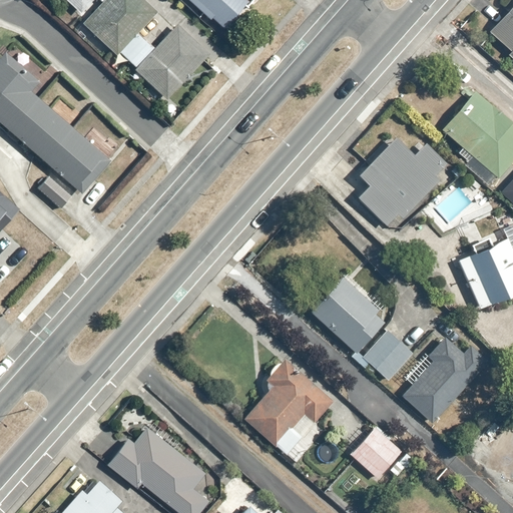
[(92,0),(63,0),(79,15),(92,0)]
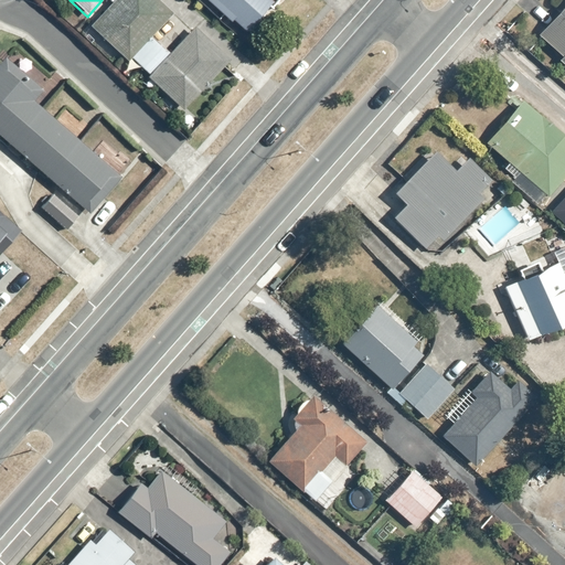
[(172,14),(156,0),(116,0),(91,28),(129,61),(172,14)]
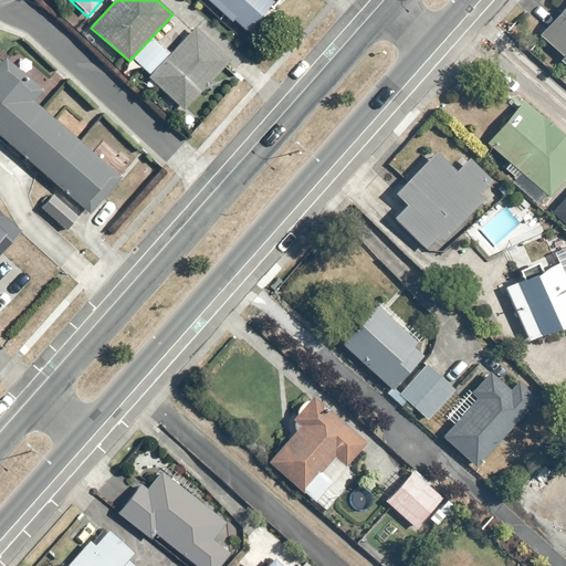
[(271,0),(210,0),(248,32),(274,2),(271,0)]
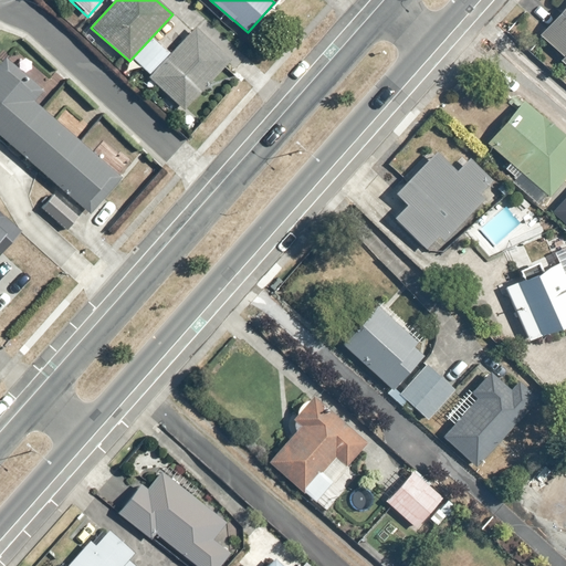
[(565,6),(536,41),(565,66),(565,6)]
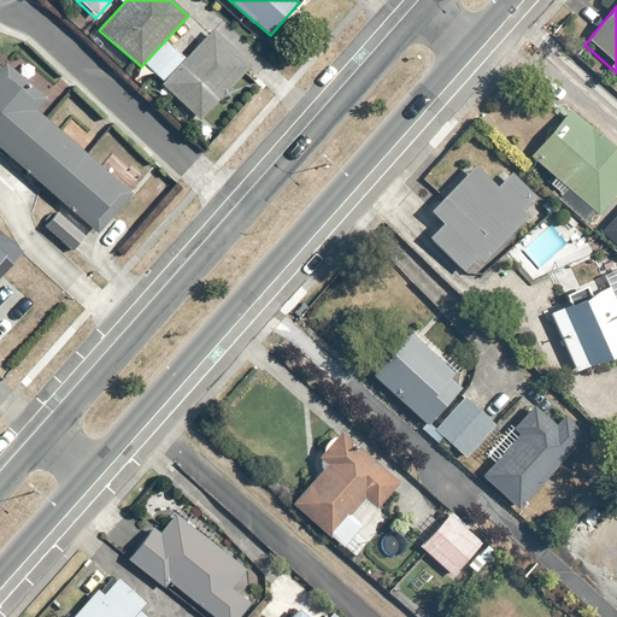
[(251,66),(212,31),(162,84),(200,123),(251,66)]
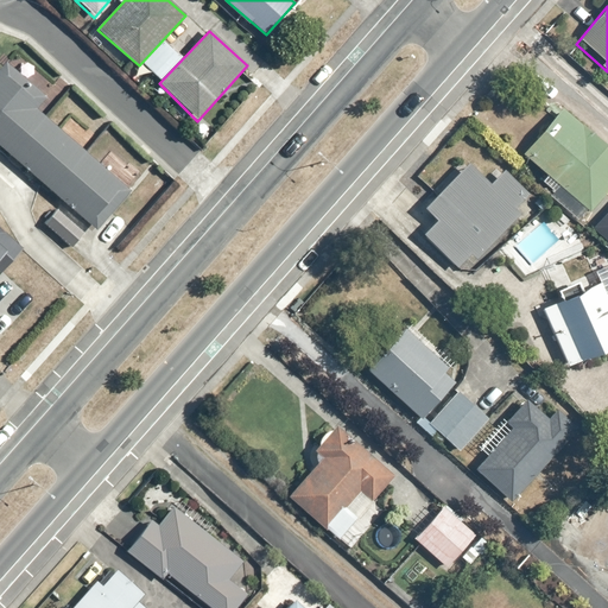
[(5,64),(0,69),(0,146),(95,230),(128,191),(36,111),(45,101),(5,64)]
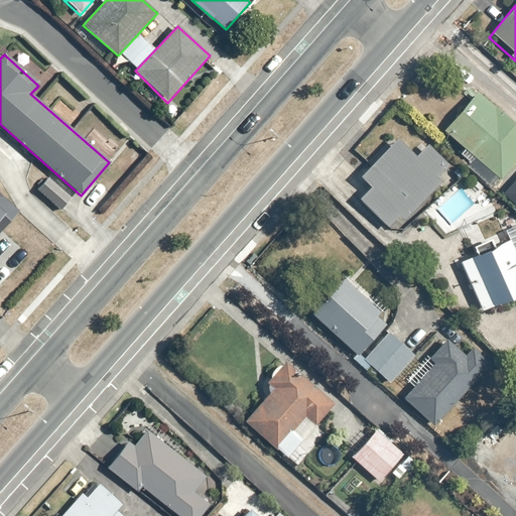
[(515,162),(515,125),(475,92),(443,131),(501,180),(515,162)]
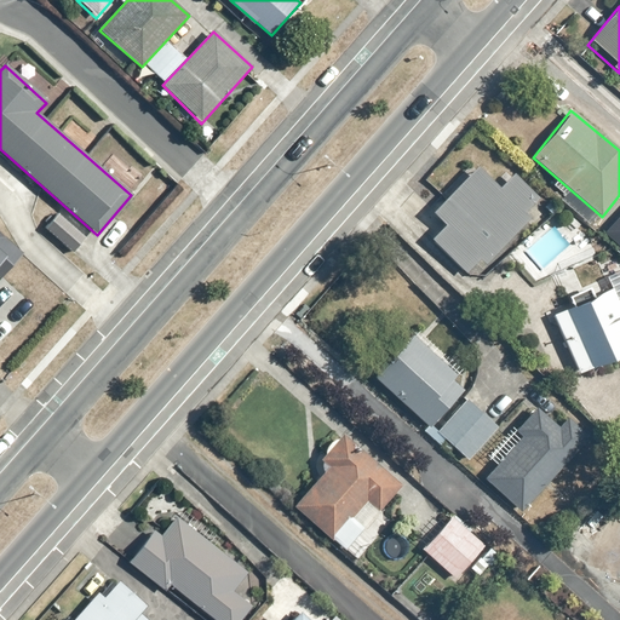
[(446,223),(429,240),(465,275),(480,260),(486,265),(530,219),(524,214),(539,200),(511,174),(499,189),(480,170),(436,214),(446,223)]
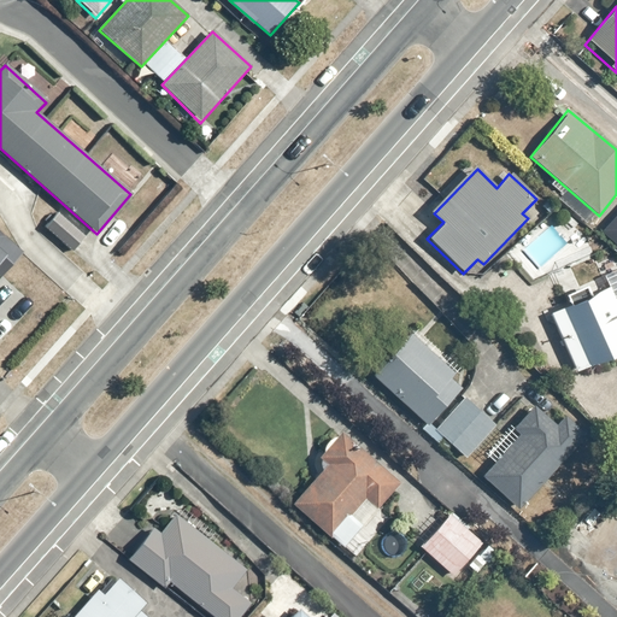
[(0,278),(22,254),(0,233),(0,278)]
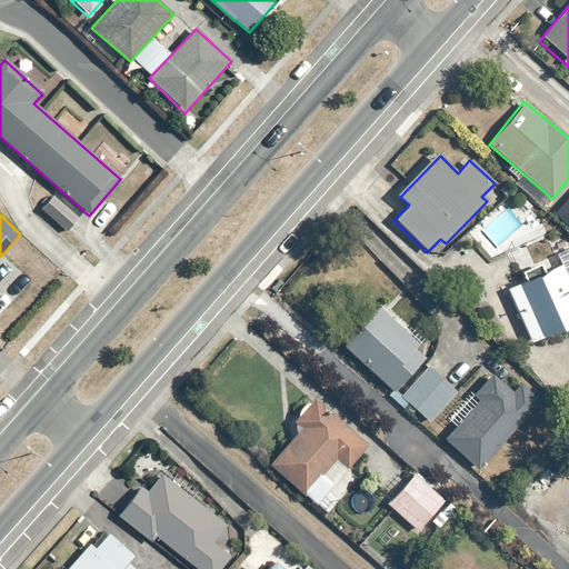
[(568,280),(562,266),(507,289),(531,342),(568,326),(568,280)]
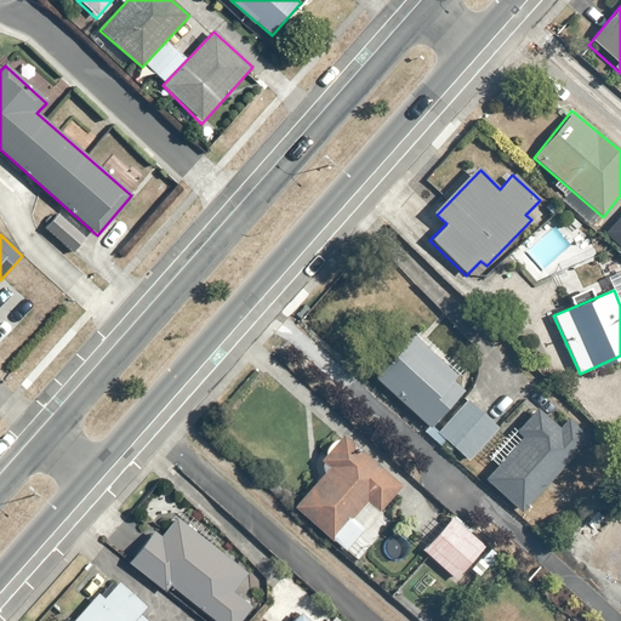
[(412,336),(375,379),(428,429),(463,392),(451,382),(457,375),(412,336)]
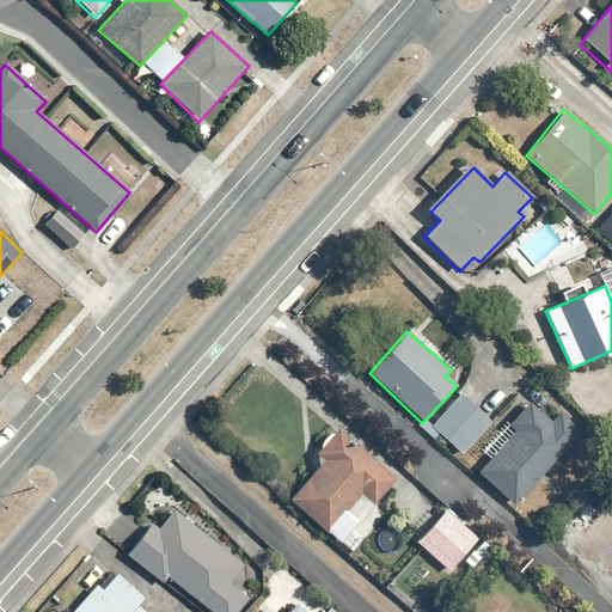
[(463,392),(433,426),(466,454),(495,422),(463,392)]
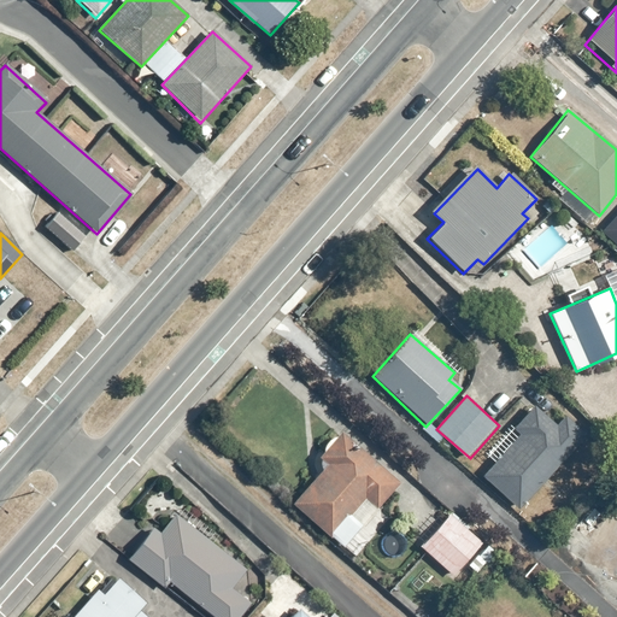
[(519,435),(482,476),(518,511),(586,434),(563,417),(556,425),(534,407),(513,430),(519,435)]
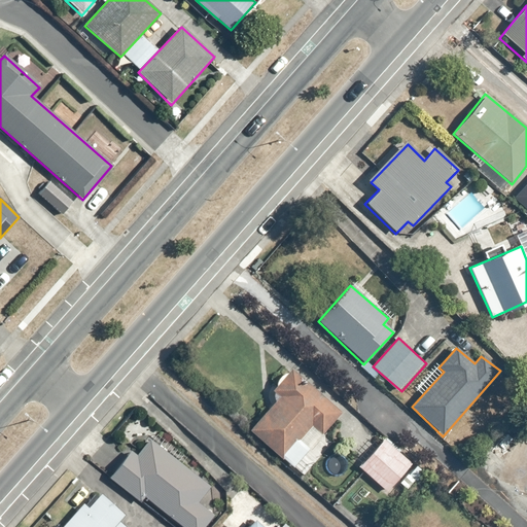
[(341,413),(290,370),(272,391),(279,397),(250,431),(282,460),(313,426),(322,434),(341,413)]
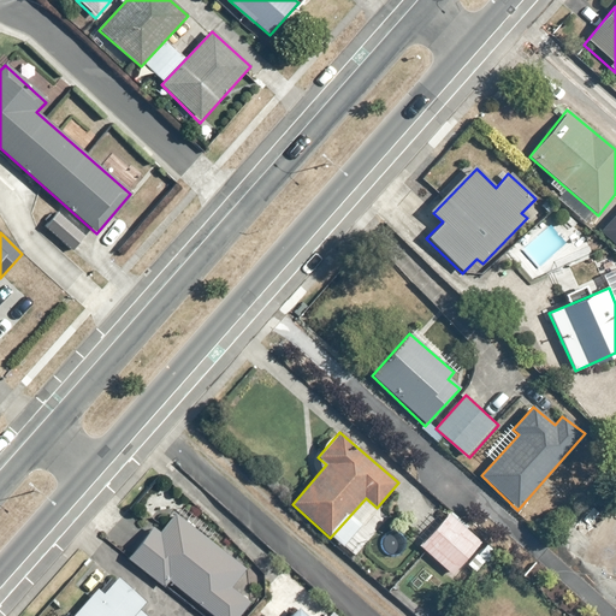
[(454,508),(416,544),(452,578),(465,564),(478,578),(501,552),(454,508)]
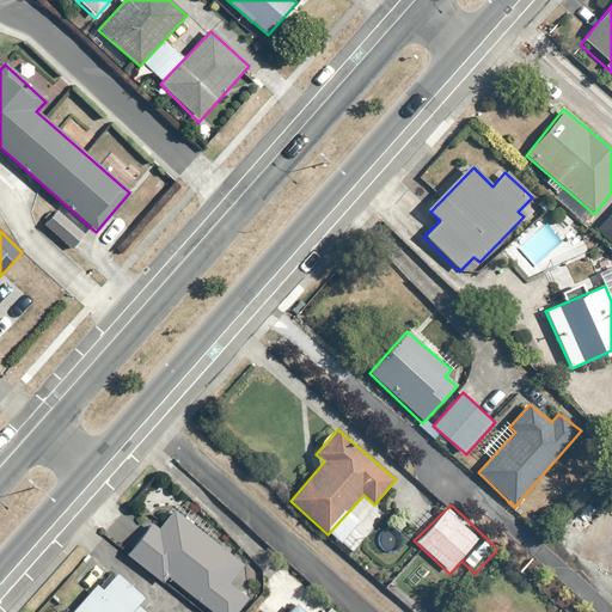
[(130,548),(210,611),(237,611),(248,599),(230,585),(244,567),(172,510),(158,530),(151,524),(130,548)]
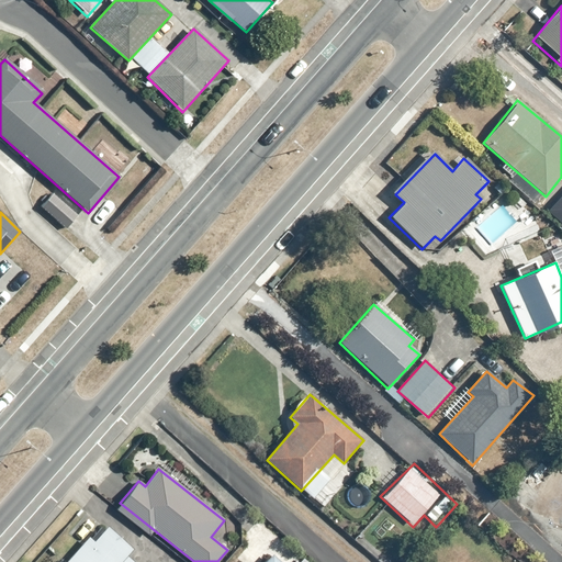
[(122,561),(132,551),(108,529),(94,544),(88,539),(68,561),(122,561)]
